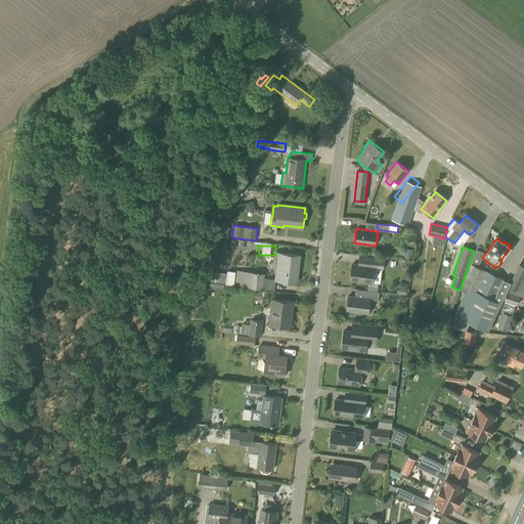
[(297,282),(300,256),(278,254),(275,280),(297,282)]
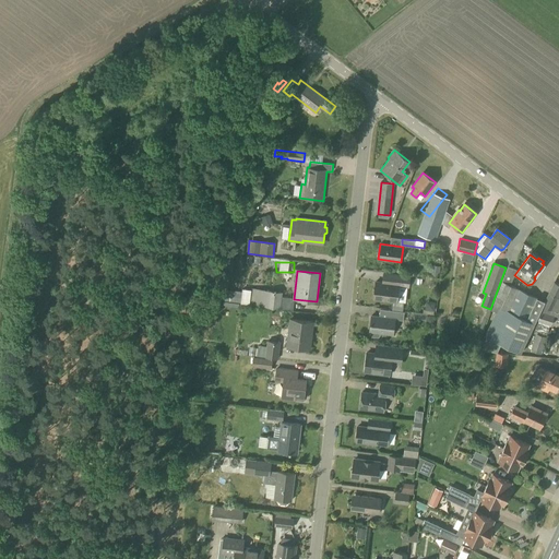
[(409,288),(411,276),(394,275),(393,285),(376,283),(373,299),(397,302),(400,287),(409,288)]
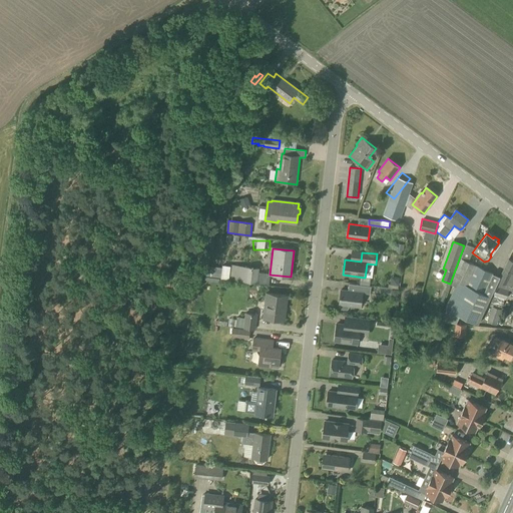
[(455,288),(445,309),(479,324),(491,294),(496,286),(500,277),(468,262),(461,259),(460,258),(450,286),(455,288)]
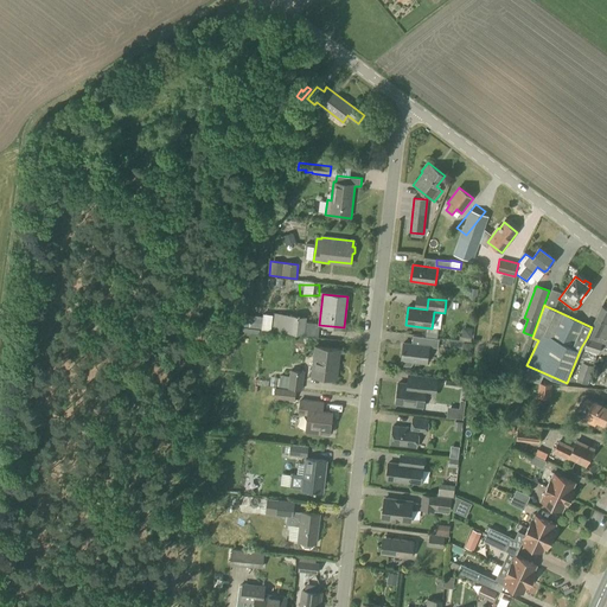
[(606,308),(601,307),(592,327),(587,338),(602,343),(606,344),(606,339),(606,338),(606,324),(606,321),(606,308)]
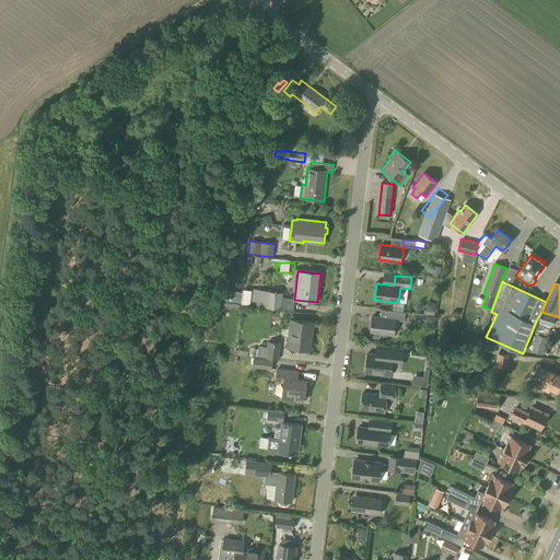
[(243,290),(242,304),(249,305),(252,291),(243,290)]
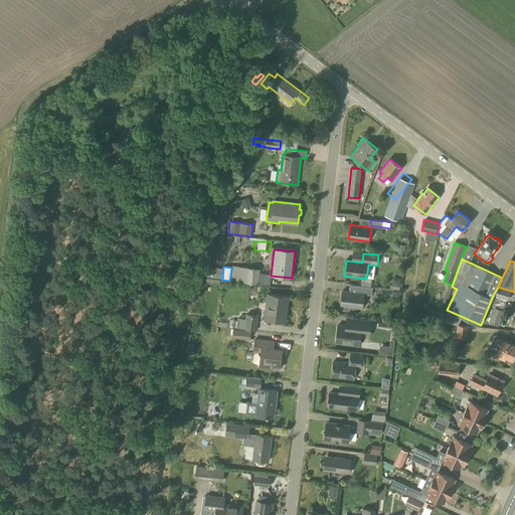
[(259,285),(261,270),(235,267),(233,282),(259,285)]
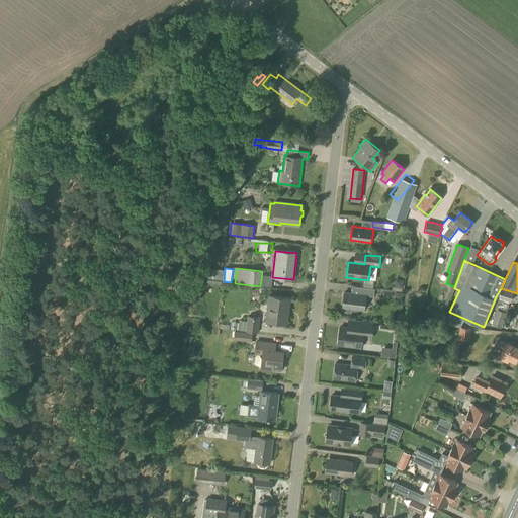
[(373,297),(374,290),(361,288),(360,295),(344,293),(342,308),(343,308),(343,311),(344,313),(350,313),(352,312),(352,309),(364,311),(366,296),(373,297)]
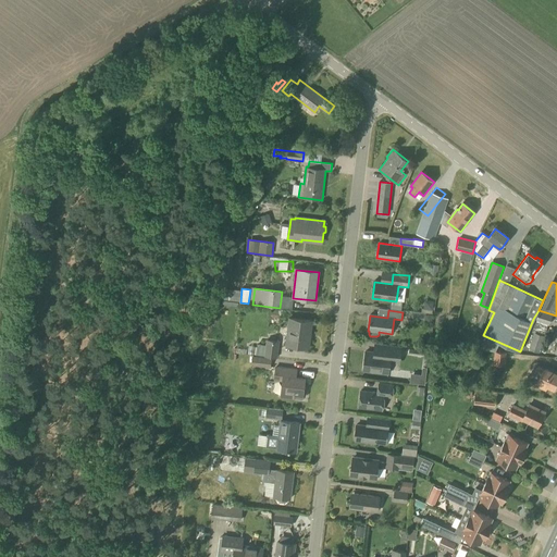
[(532,325),(531,330),(544,333),(547,324),(549,325),(553,314),(539,310),(532,325)]
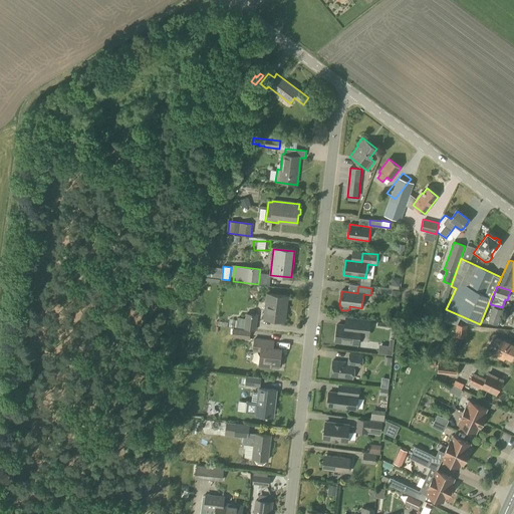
[(263,318),(285,321),(288,297),(267,294),(263,318)]
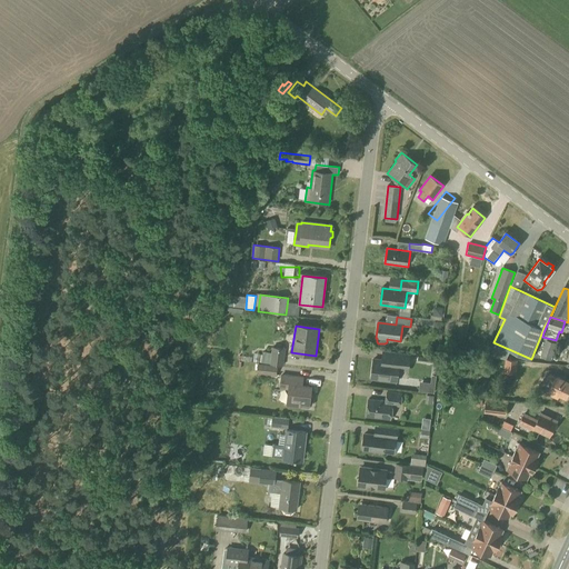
[(551,360),(556,343),(546,340),(540,356),(551,360)]
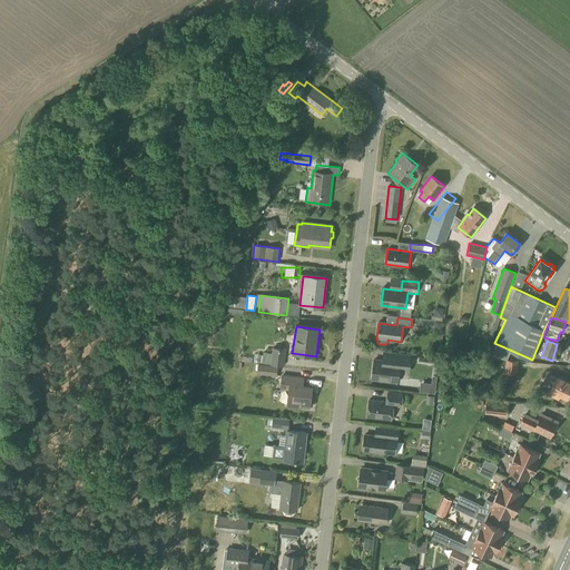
[(284,366),(286,349),(272,347),(272,353),(263,352),(261,364),(284,366)]
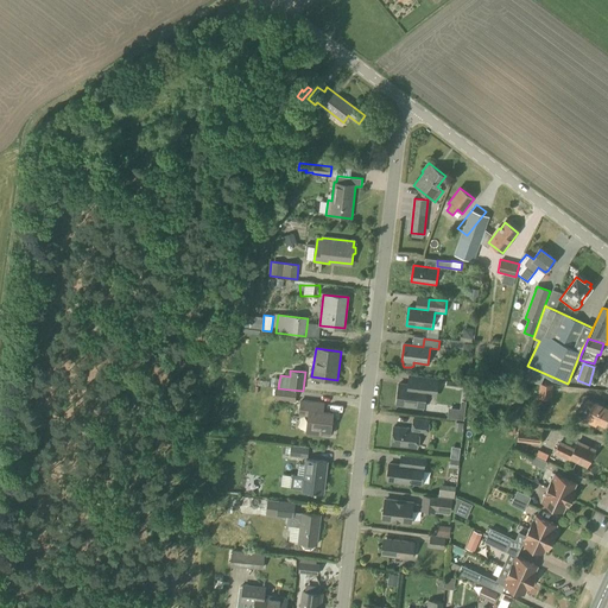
[(436,397),(437,380),(410,377),(409,386),(399,385),(397,405),(424,407),(425,396),(436,397)]
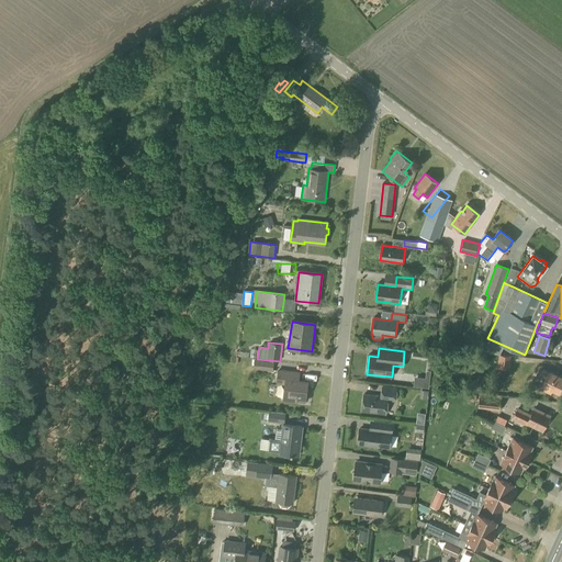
[(498,357),(497,368),(509,369),(510,356),(498,355),(498,357)]
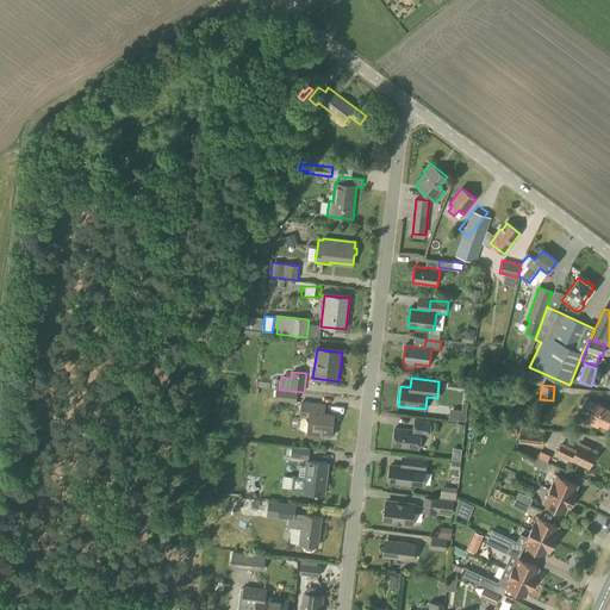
[(296,404),(297,393),(275,390),(274,400),(296,404)]
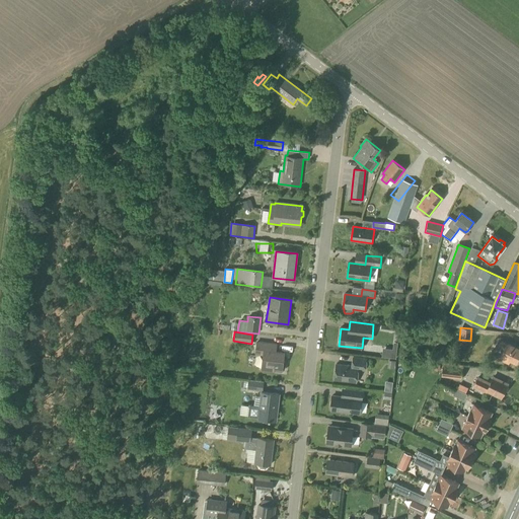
[(518,363),(518,360),(518,349),(500,341),(497,347),(504,350),(500,359),(509,363),(510,360),(518,363)]
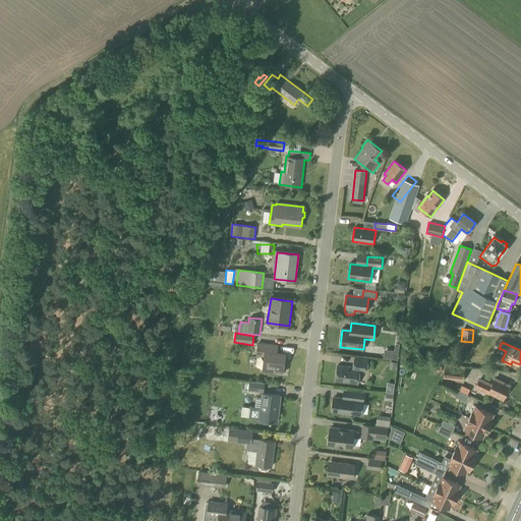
[(470,344),(462,343),(461,351),(469,352),(470,344)]
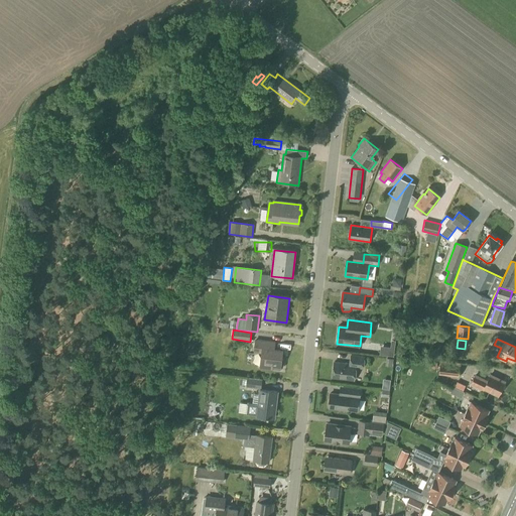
[(279,370),(282,368),(283,361),(281,359),(282,351),(270,350),(271,343),(255,341),(254,352),(262,353),(260,368),(279,370)]
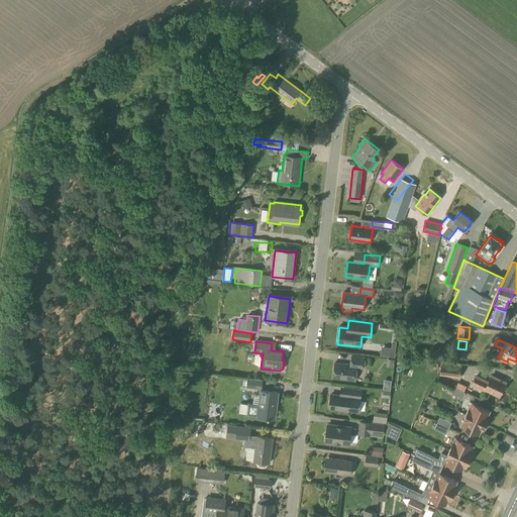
[(364,370),(366,356),(351,355),(350,365),(335,363),(333,379),(354,382),(356,369),(364,370)]
